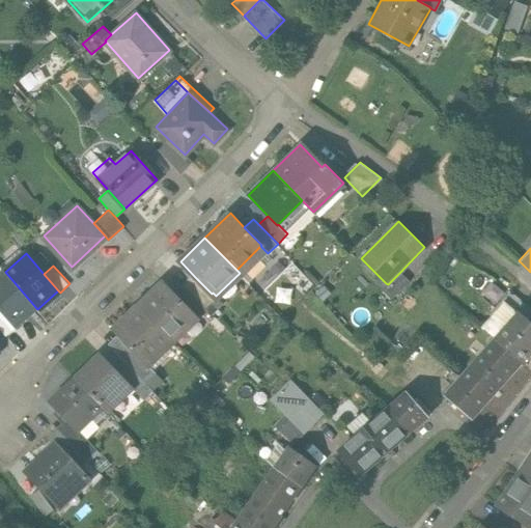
[(36,308),(5,272),(3,271),(0,273),(0,309),(15,327),(36,308)]
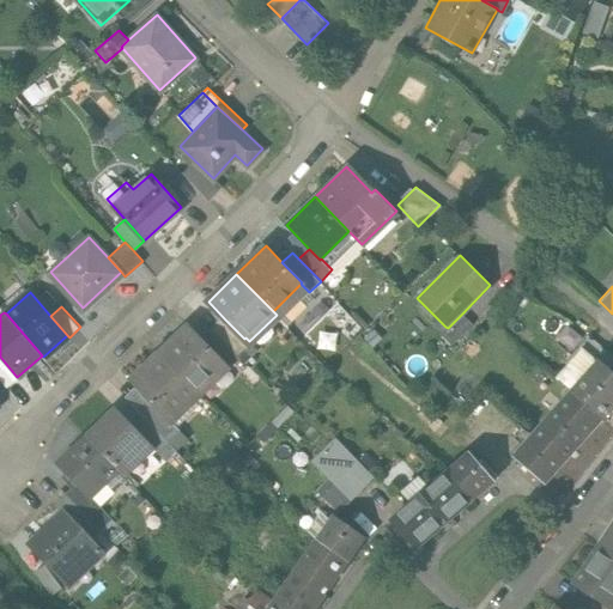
[(448,328),(445,327),(439,333),(451,343),(472,323),(462,314),(448,328)]
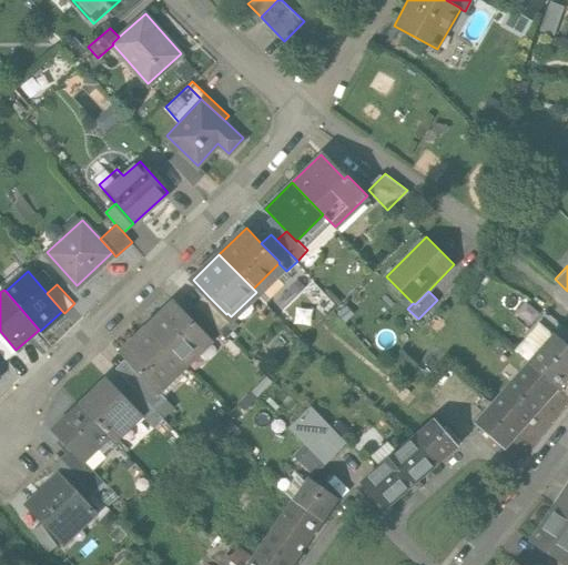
[(239,323),(231,316),(227,313),(226,314),(209,296),(199,306),(221,330),(226,335),(239,323)]
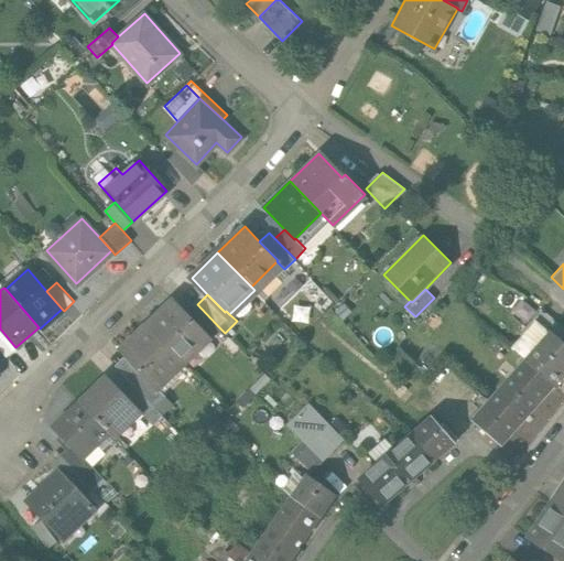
[(147,324),(183,363),(210,336),(187,314),(173,299),(147,324)]
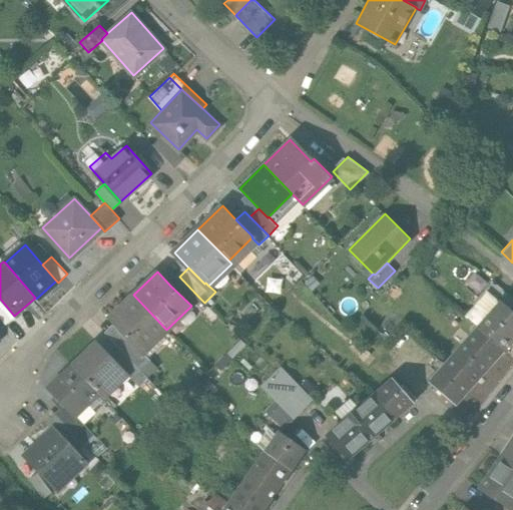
[(170,286),(191,306),(199,298),(179,277),(170,286)]
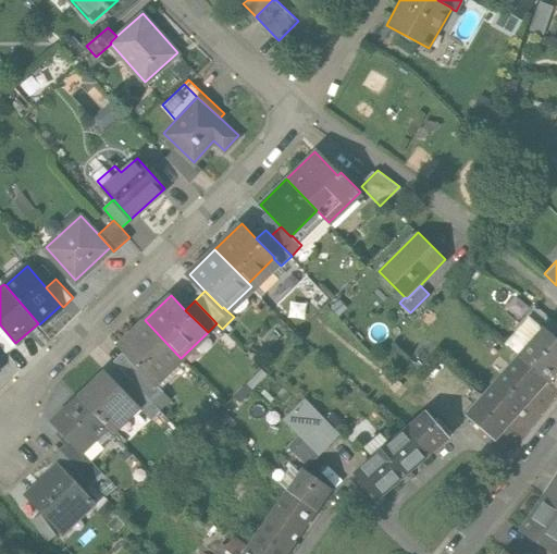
[(134,360),(156,382),(181,358),(145,320),(118,346),(133,361),(134,360)]
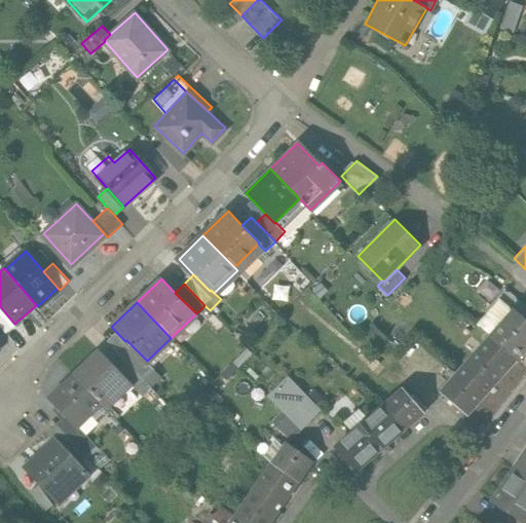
[(490,336),(516,358),(525,345),(525,319),(514,309),(490,336)]
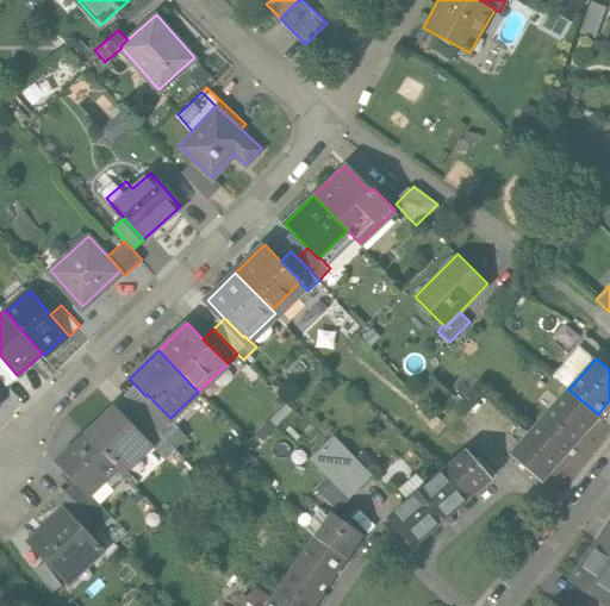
[(511,454),(541,480),(598,414),(568,389),(511,454)]
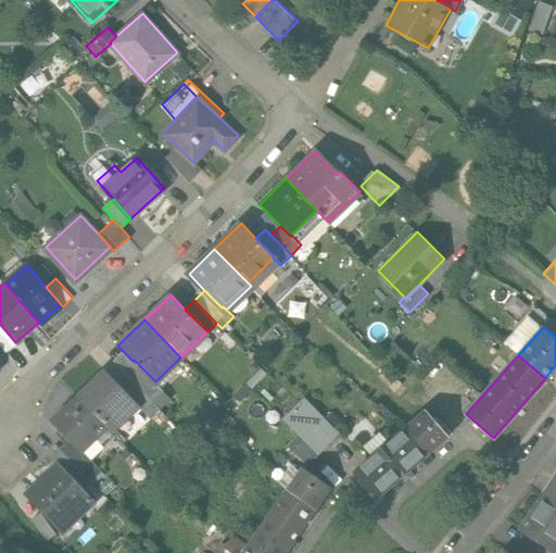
[(164,391),(155,381),(134,360),(133,361),(124,371),(131,378),(153,401),(164,391)]
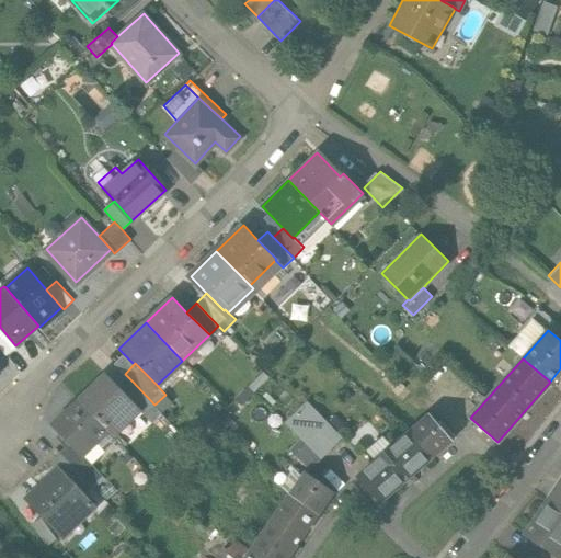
[(389,372),(382,378),(398,394),(404,386),(389,372)]
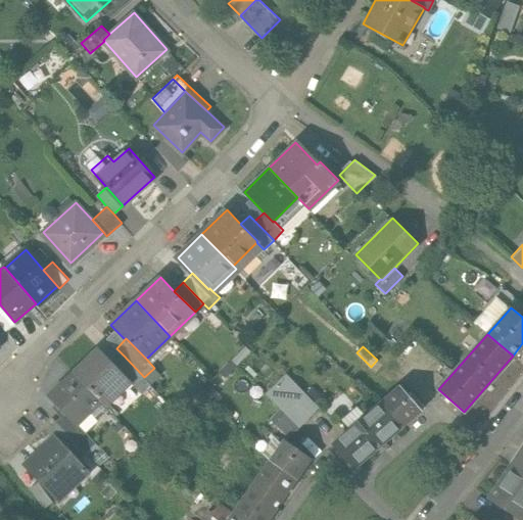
[(74,372),(105,404),(130,380),(114,364),(99,347),(74,372)]
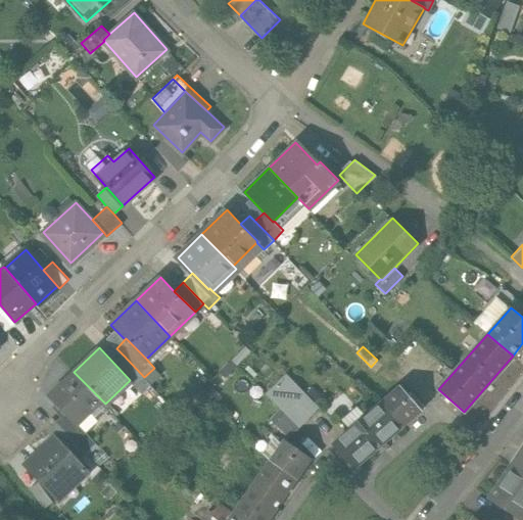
[(135,386),(144,377),(124,356),(114,364),(130,380),(135,386)]
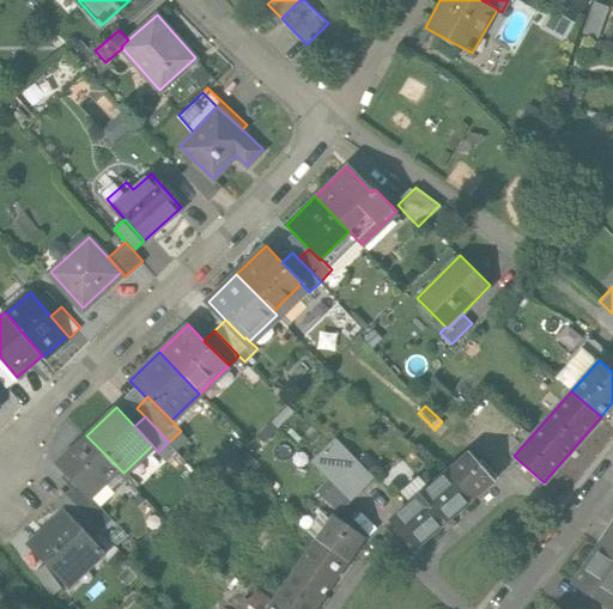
[(91,495),(97,501),(125,475),(123,473),(86,436),(58,464),(76,482),(90,497),(91,495)]
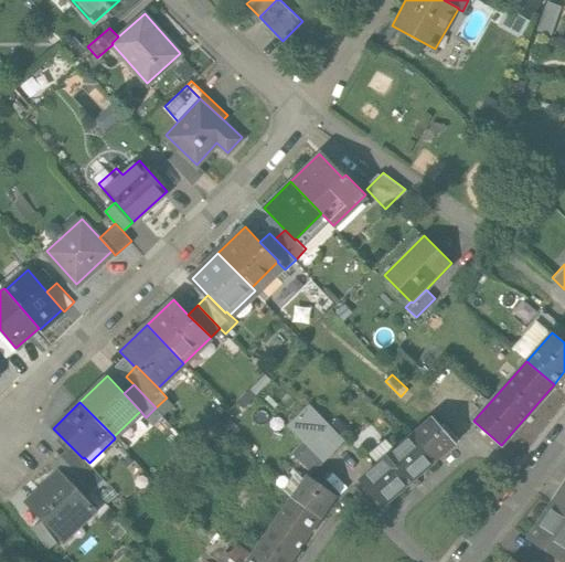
[(434,416),(414,434),(435,459),(455,442),(434,416)]
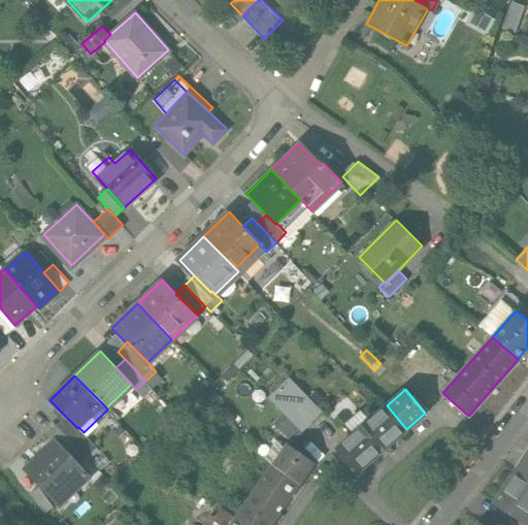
[(283,412),(302,431),(323,411),(304,391),(283,412)]
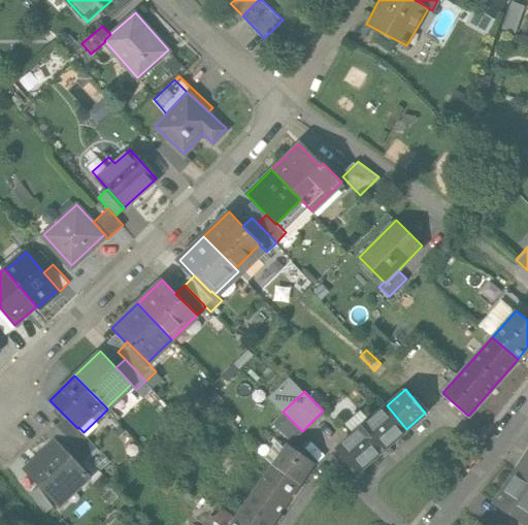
[(338,446),(359,470),(406,429),(387,405),(338,446)]
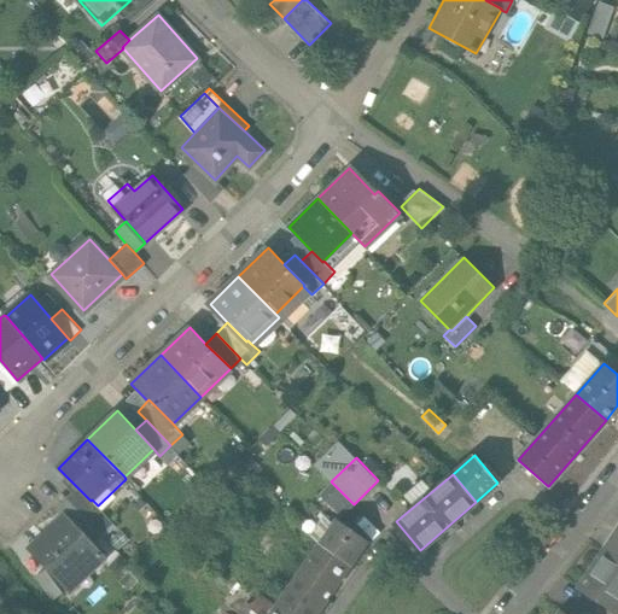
[(342,516),(354,504),(331,481),(320,493),(342,516)]
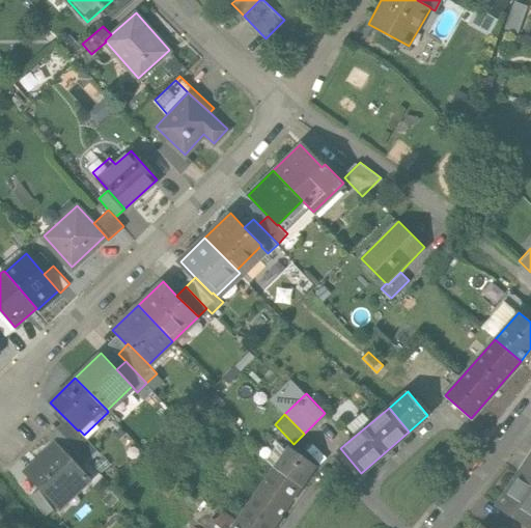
[(88,439),(84,435),(79,429),(78,431),(65,418),(56,427),(86,459),(96,448),(87,440),(88,439)]
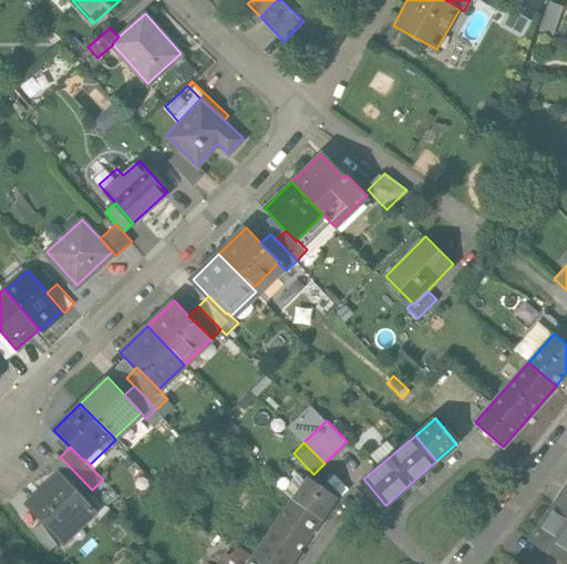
[(83,498),(92,490),(60,457),(49,467),(57,474),(60,479),(62,477),(83,498)]
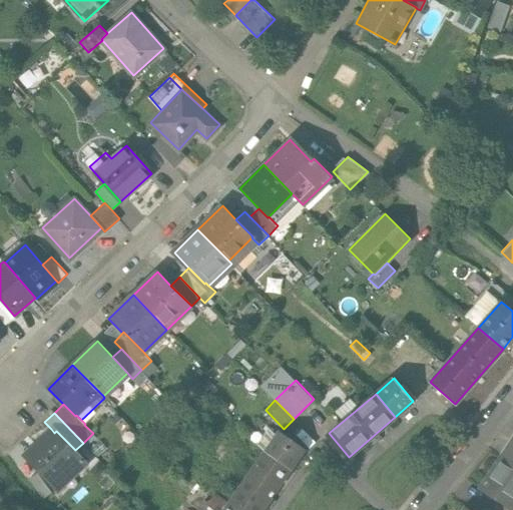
[(25,454),(58,490),(86,463),(75,450),(56,431),(54,433),(51,429),(25,454)]
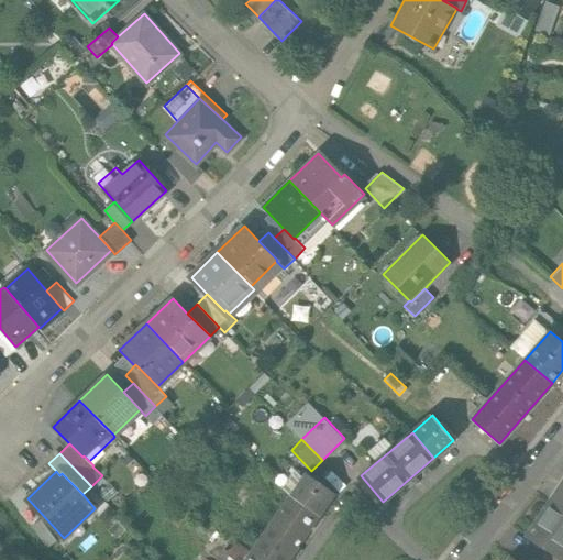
[(335,493),(307,474),(291,495),(319,516),(335,493)]
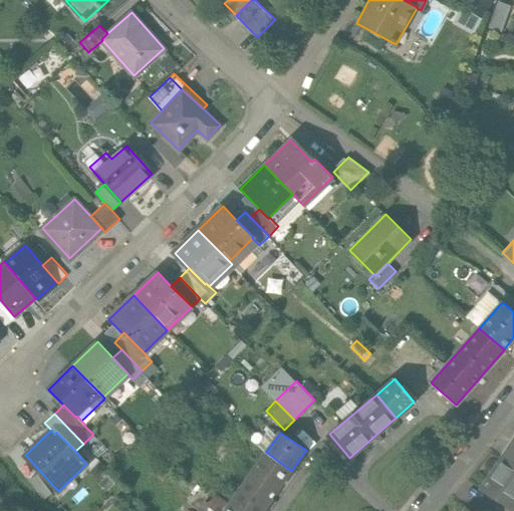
[(513,436),(502,454),(513,462),(513,436)]
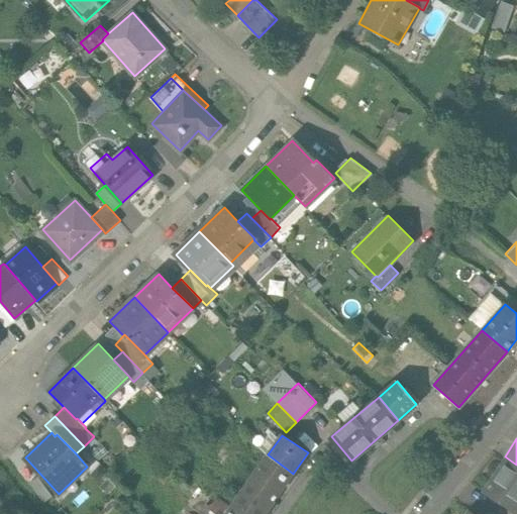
[(264,513),(293,474),(268,454),(233,506),(244,513),(264,513)]
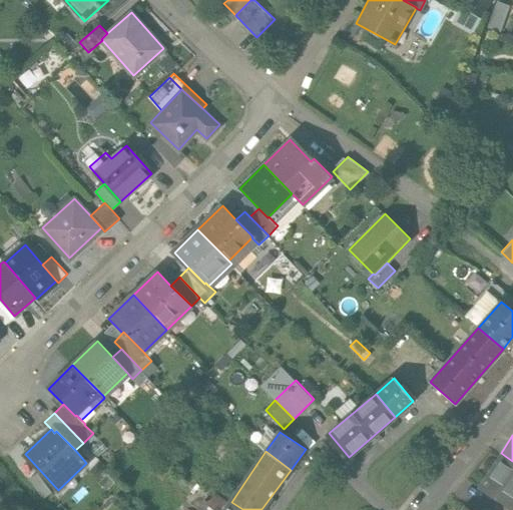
[(480,485),(512,506),(512,503),(512,461),(501,453),(480,485)]
